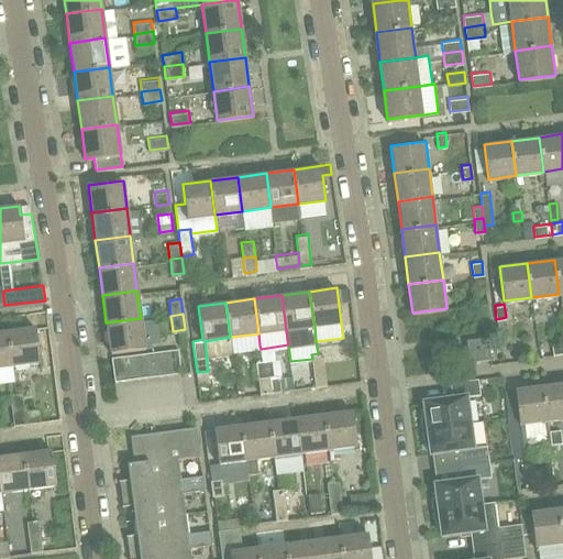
[(144,346),(141,318),(106,322),(109,350),(144,346)]
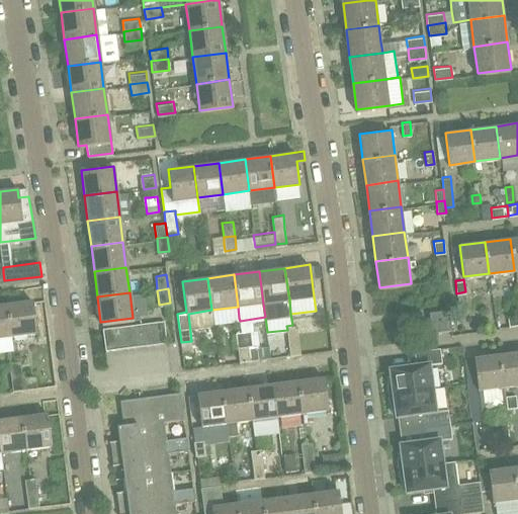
[(32,302),(7,305),(11,337),(36,333),(32,302)]
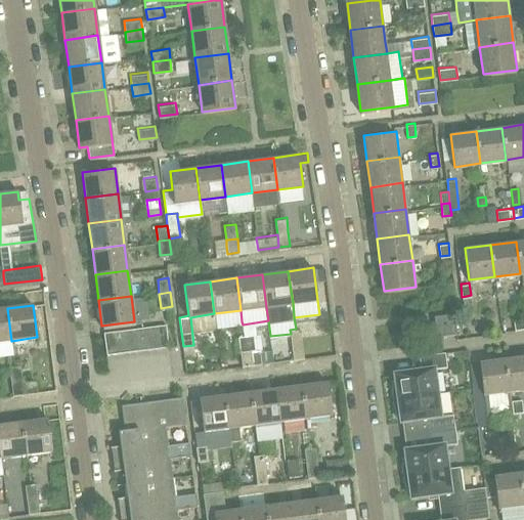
[(0,341),(11,341),(7,308),(0,309),(0,341)]
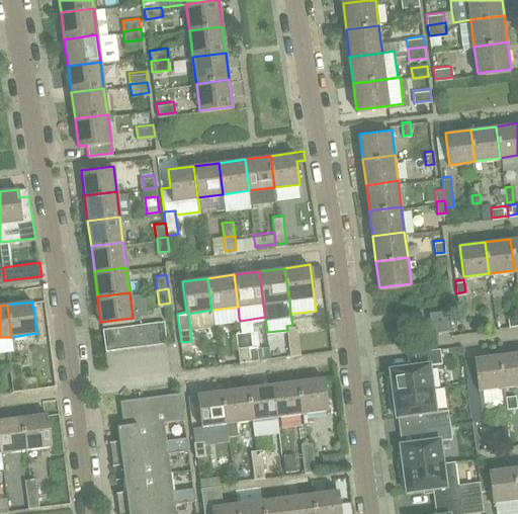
[(451,329),(449,308),(429,311),(432,332),(451,329)]
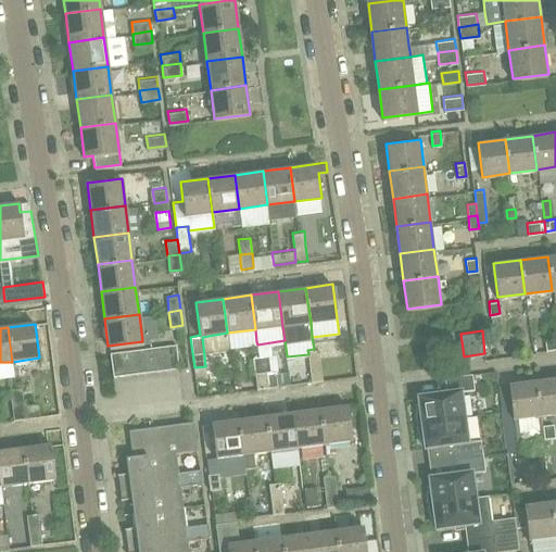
[(546,349),(555,348),(555,338),(545,340),(546,349)]
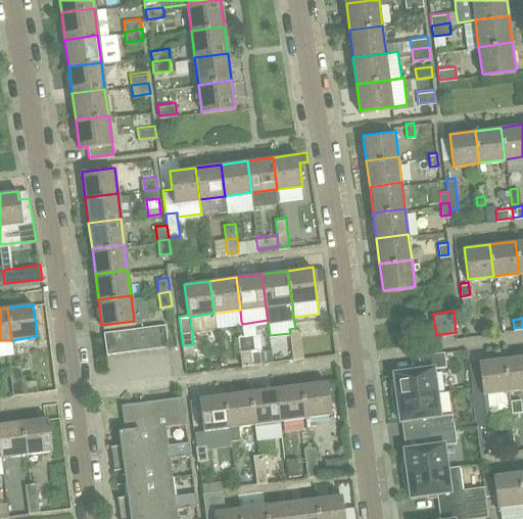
[(164,324),(153,325),(157,347),(167,346),(164,324)]
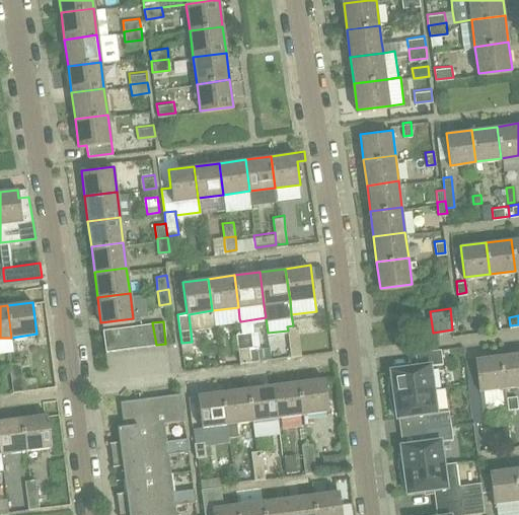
[(156,345),(152,322),(142,324),(146,346),(156,345)]
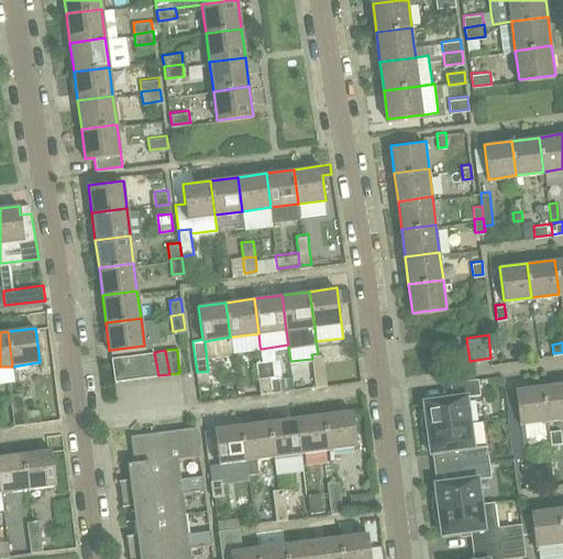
[(154,352),(143,353),(146,376),(158,375),(154,352)]
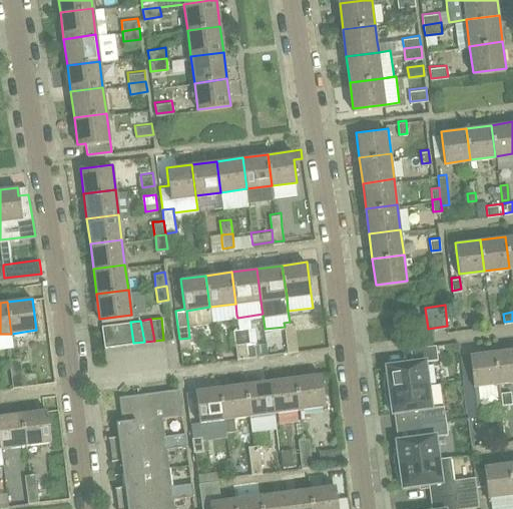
[(286,337),(296,336),(294,321),(284,323),(285,327),(286,337)]
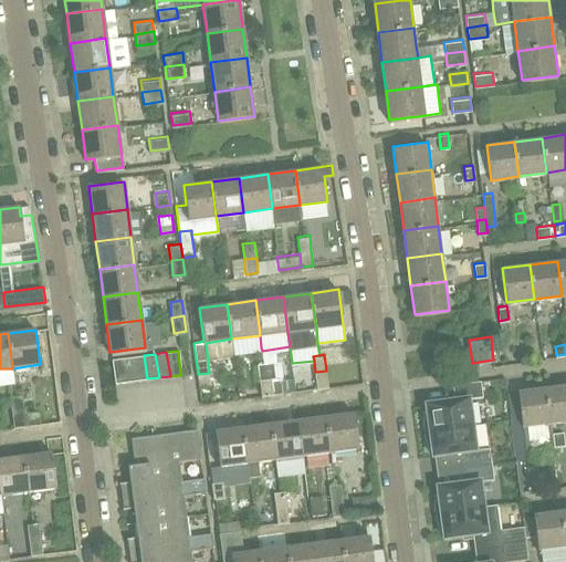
[(136,381),(147,378),(144,355),(133,356),(136,381)]
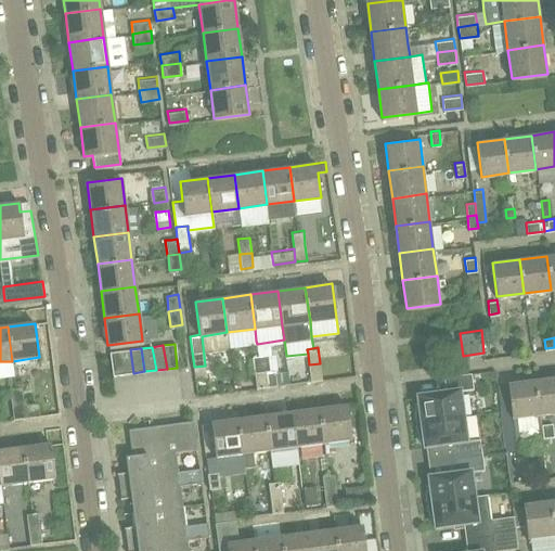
[(130,349),(119,350),(123,374),(133,373),(130,349)]
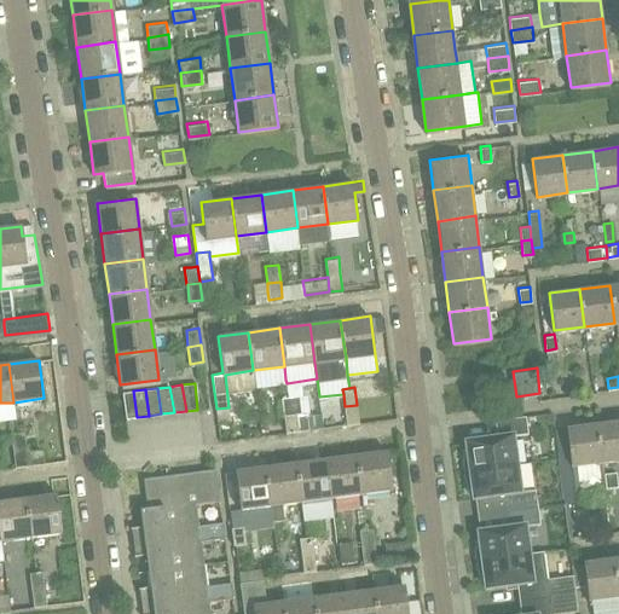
[(121,393),(125,418),(137,417),(133,391),(121,393)]
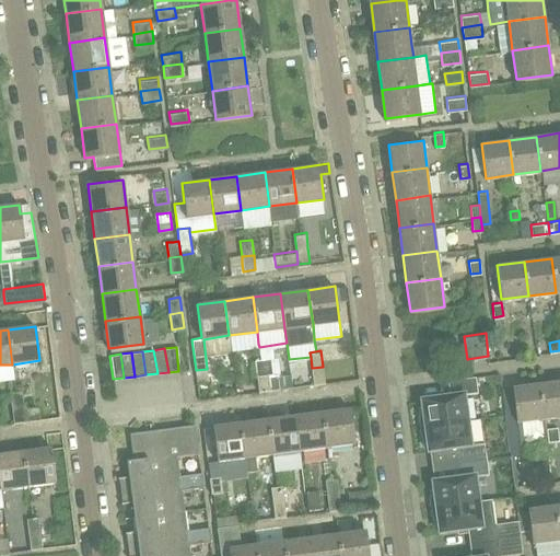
[(268,373),(273,372),(271,356),(255,358),(257,375),(268,374),(268,373)]
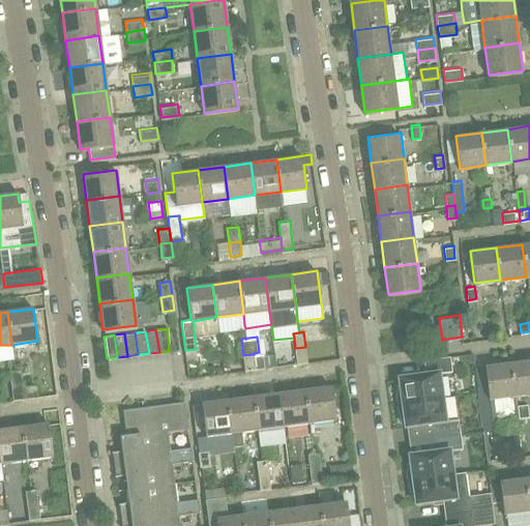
[(295,348),(297,362),(307,361),(305,347),(295,348)]
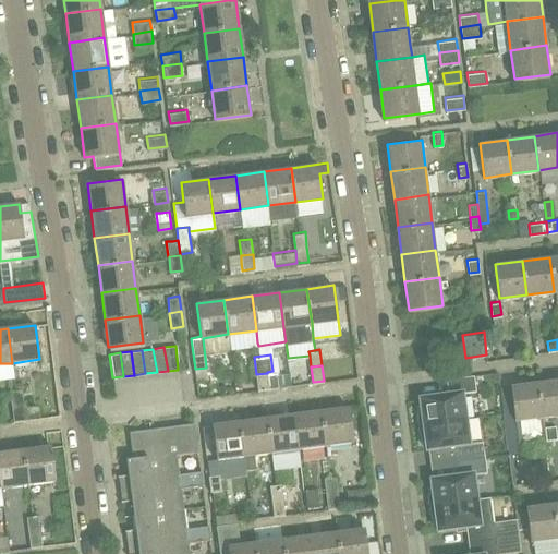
[(267,374),(267,373),(256,374),(258,389),(279,386),(277,373),(267,374)]
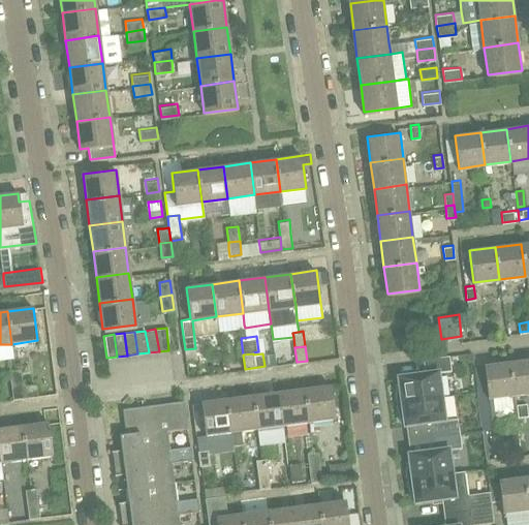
[(423,358),(425,368),(425,372),(398,376),(399,382),(396,383),(396,396),(397,401),(441,395),(438,371),(452,369),(449,354),(423,358)]
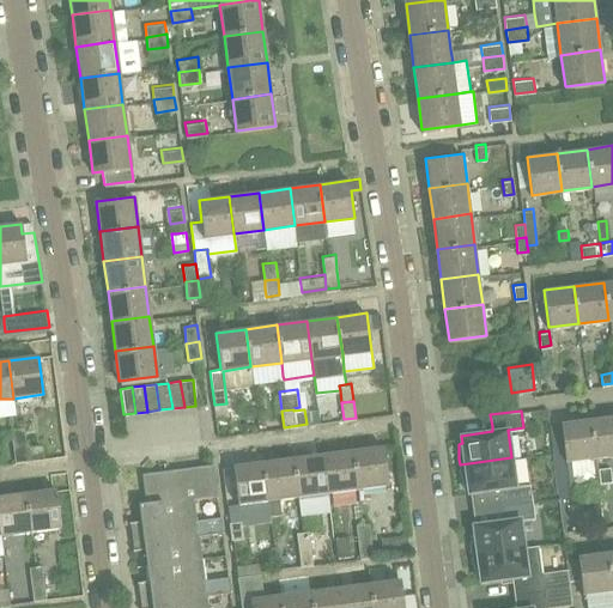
[(612,415),(590,419),(595,456),(612,454),(612,415)]
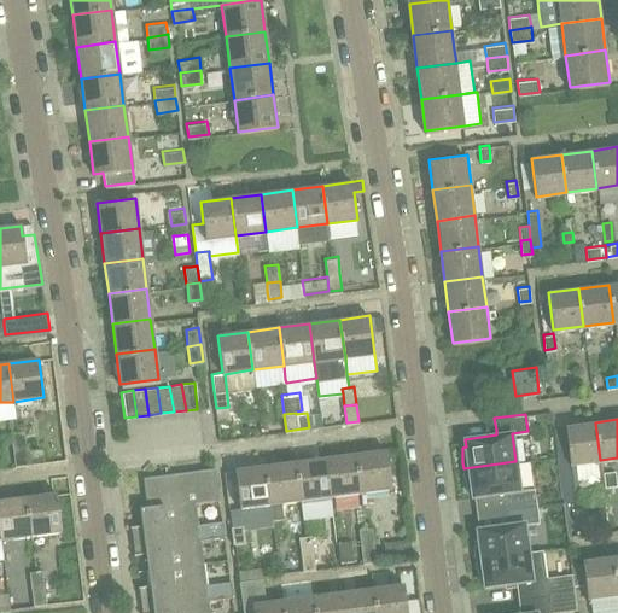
[(570,463),(600,460),(595,422),(565,426),(570,463)]
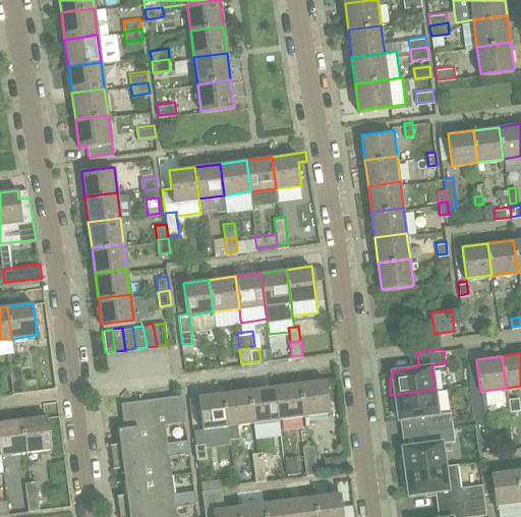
[(9,363),(11,378),(22,377),(20,362),(9,363)]
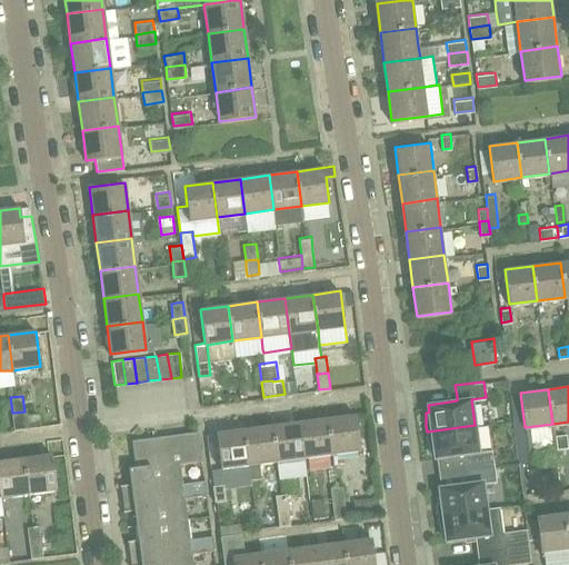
[(25,416),(25,412),(12,413),(15,428),(27,427),(26,424),(25,416)]
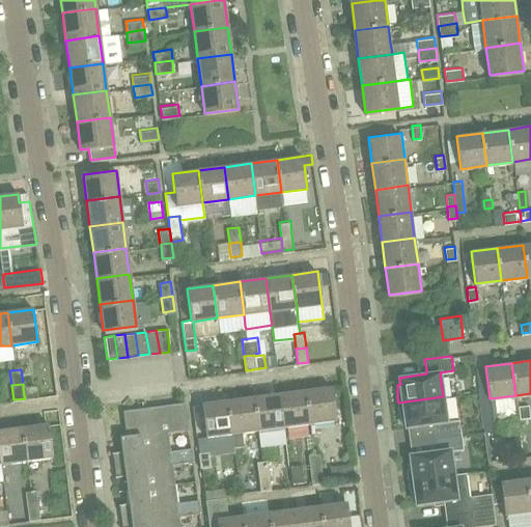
[(37,386),(23,388),(24,395),(38,394),(37,386)]
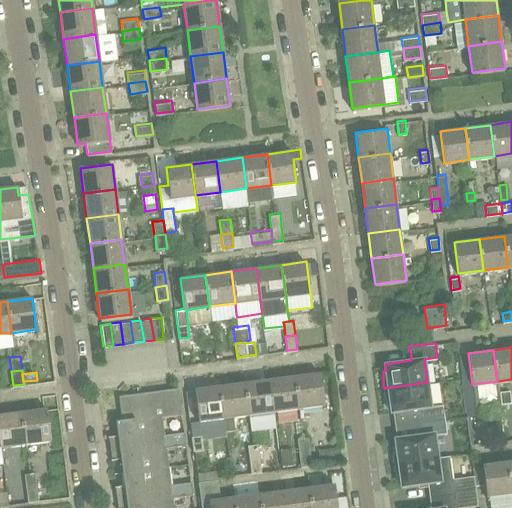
[(294,376),(299,408),(323,404),(319,373),(294,376)]
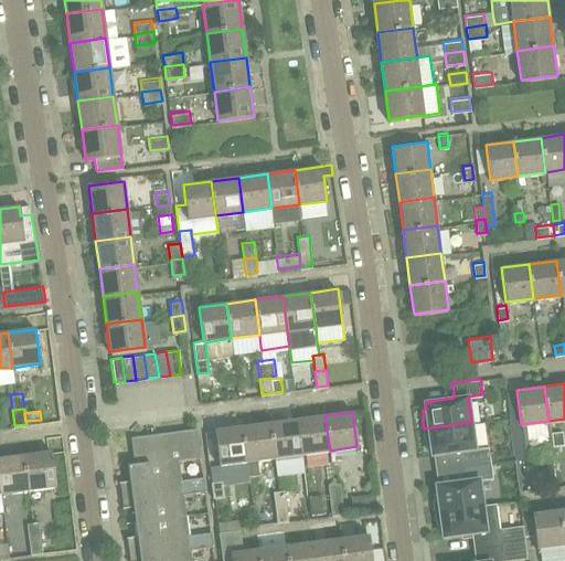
[(302,454),(330,451),(324,415),(297,420),(302,454)]
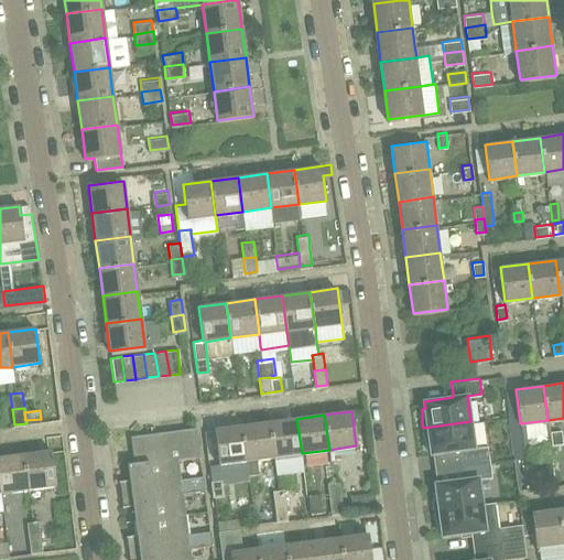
[(296,419),(270,422),(274,456),(302,453),(296,419)]
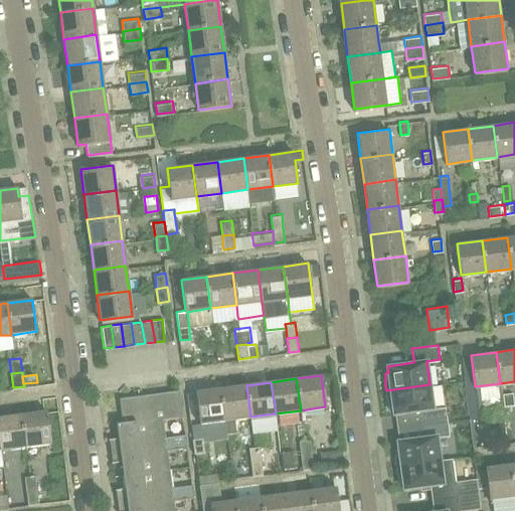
[(421,423),(448,420),(446,406),(433,407),(430,384),(386,390),(386,395),(390,407),(393,406),(393,413),(420,409),(421,423)]
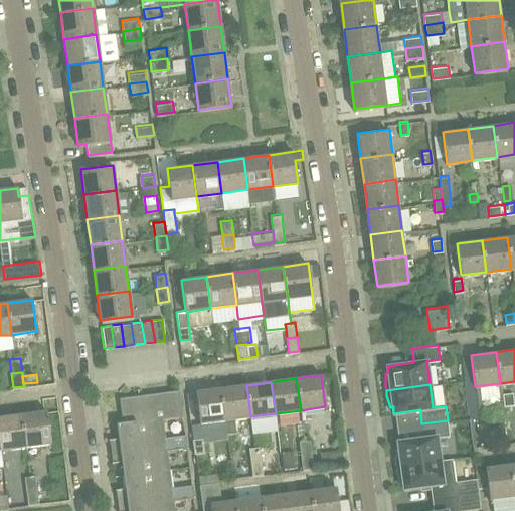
[(225,420),(227,432),(236,431),(235,418),(250,416),(246,385),(221,388),(225,420)]
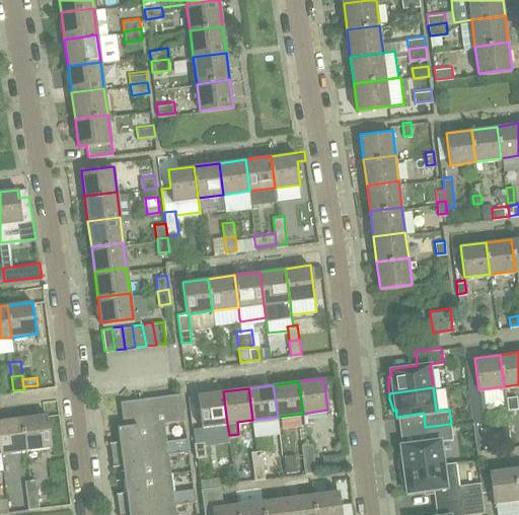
[(227,424),(223,391),(198,395),(202,427),(227,424)]
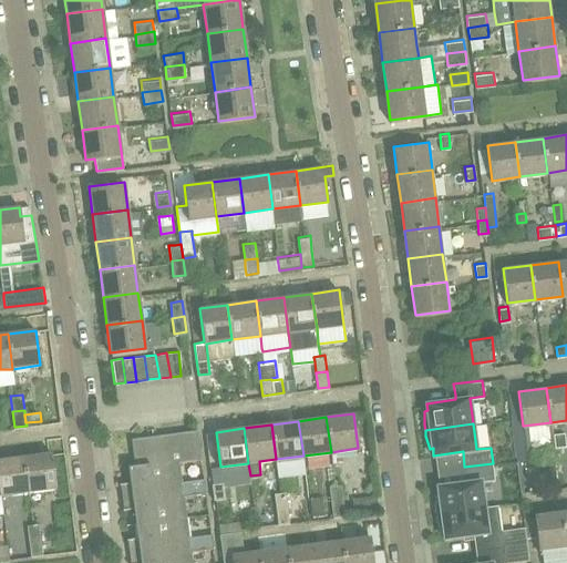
[(131,438),(134,466),(134,467),(178,460),(179,461),(200,458),(197,429),(131,438)]
